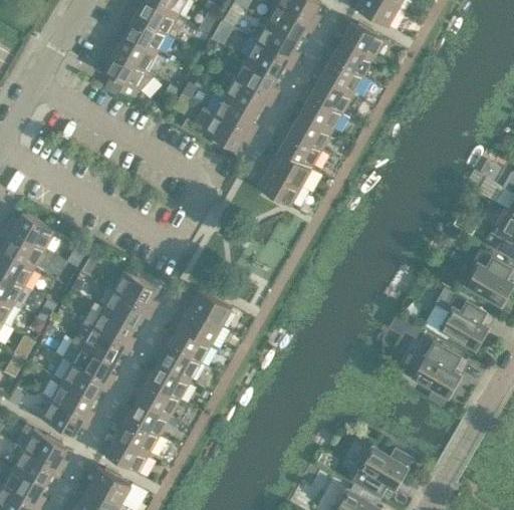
[(150,0),(149,2),(177,18),(187,0),(150,0)]
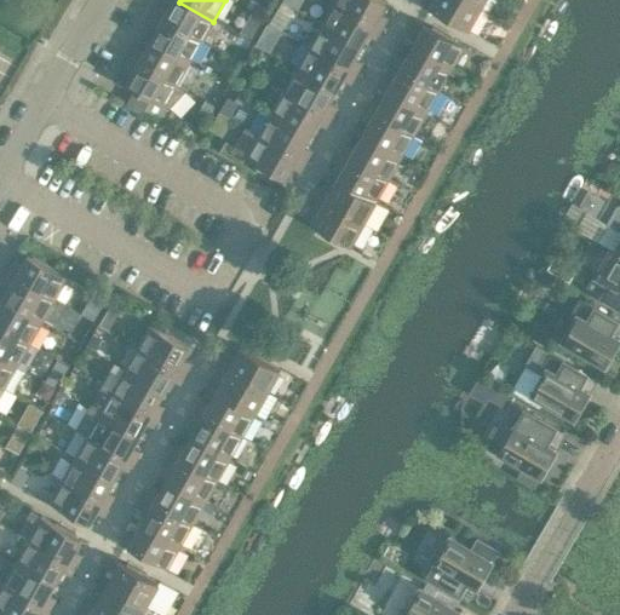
[(336,0),(333,6),(380,33),(386,23),(378,18),(385,5),(378,1),(379,0),(336,0)]
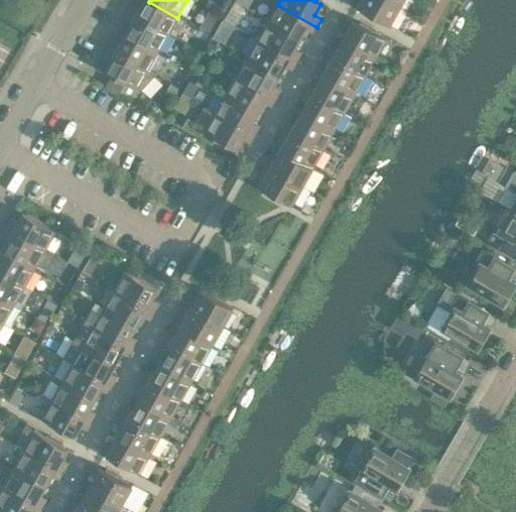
[(399,9),(383,0),(361,0),(361,1),(360,0),(352,0),(349,5),(362,12),(360,16),(372,23),(373,21),(376,23),(377,21),(388,28),(399,9)]
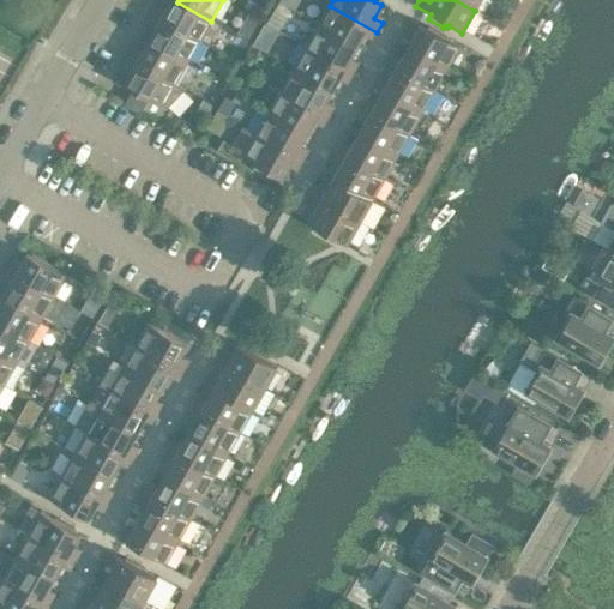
[(456,0),(475,11),(481,0),(456,0)]
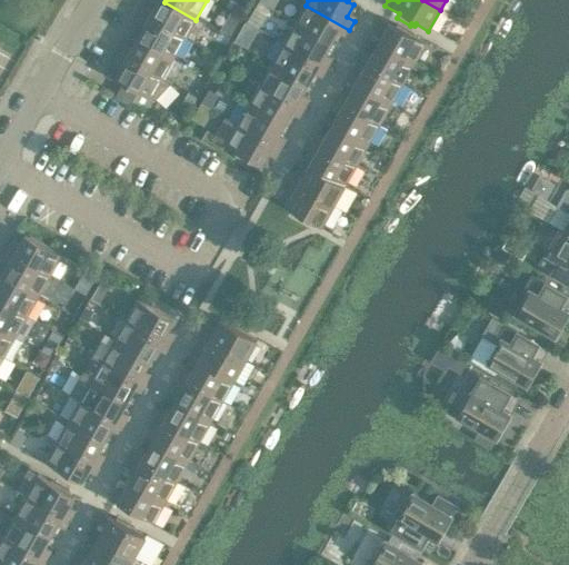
[(165,2),(158,13),(146,6),(140,16),(185,40),(193,46),(205,26),(196,20),(165,2)]
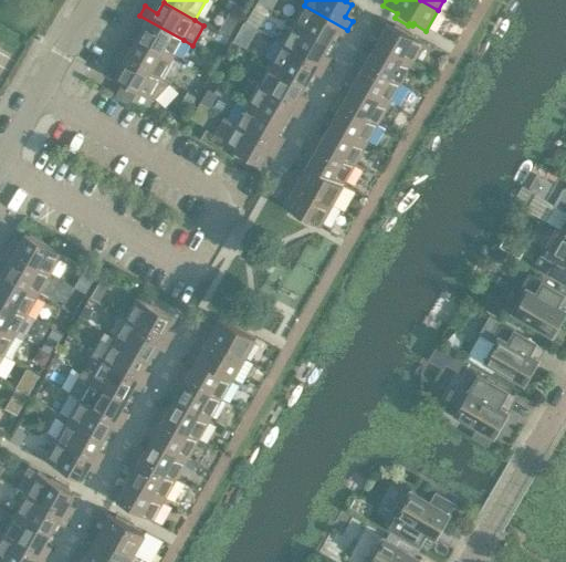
[(347,30),(304,6),(292,25),(328,45),(334,34),(342,39),(347,30)]
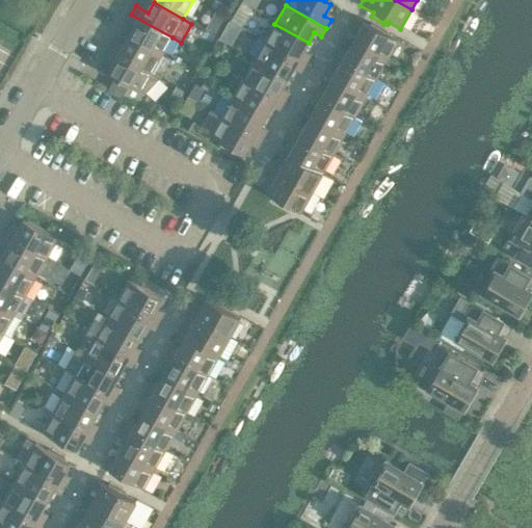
[(132,41),(161,57),(173,37),(131,15),(127,23),(138,30),(132,41)]
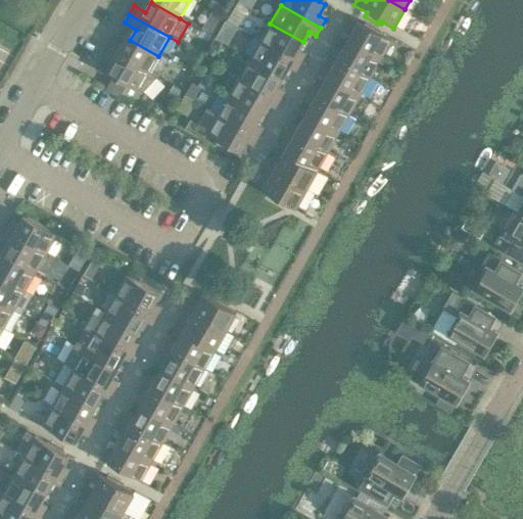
[(347,42),(380,61),(390,42),(379,36),(380,34),(377,32),(378,31),(366,24),(364,27),(350,19),(345,28),(352,32),(347,42)]
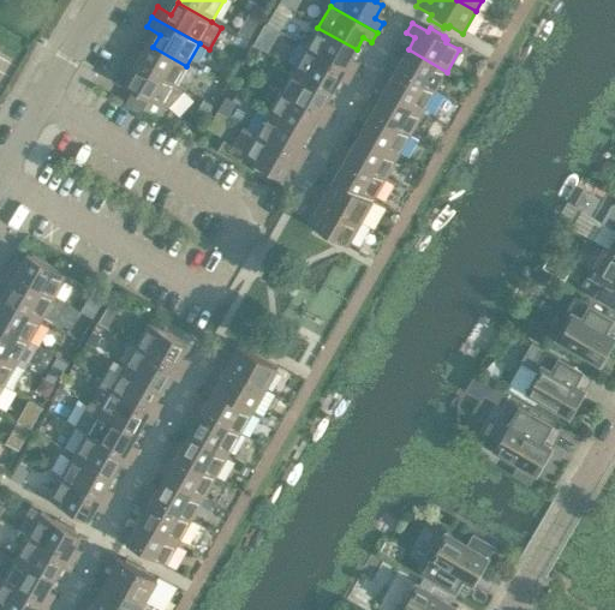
[(357,49),(317,28),(305,49),(352,76),(358,66),(350,61),(357,49)]
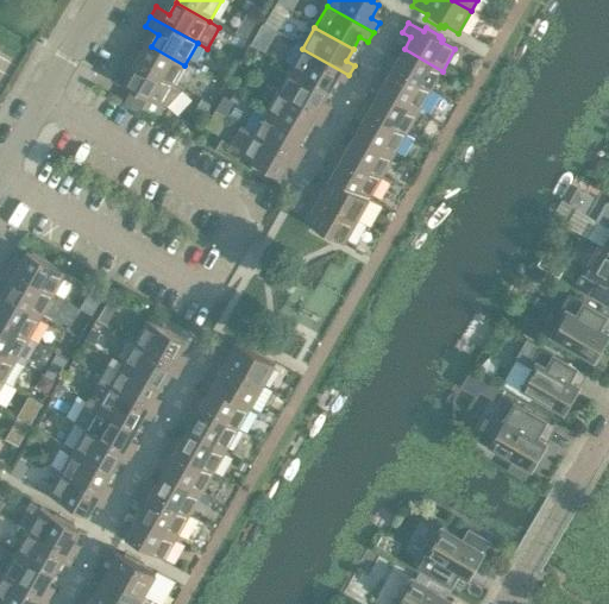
[(126,60),(182,93),(183,93),(173,87),(184,65),(151,46),(145,57),(131,50),(126,60)]
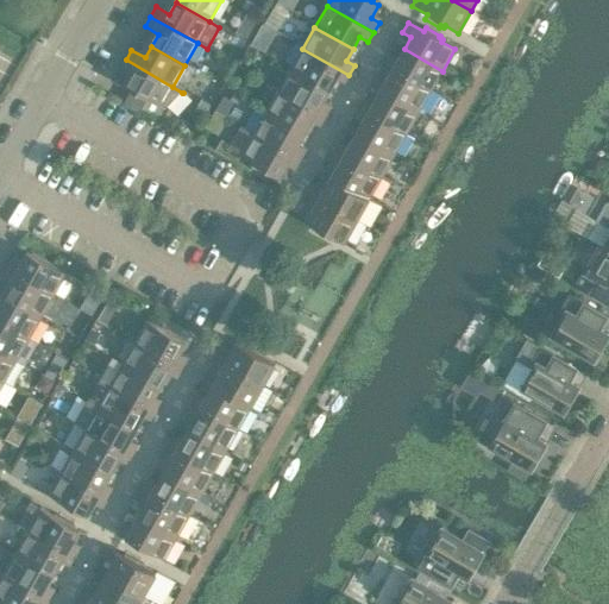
[(349,75),(302,49),(290,71),(328,93),(336,81),(343,86),(349,75)]
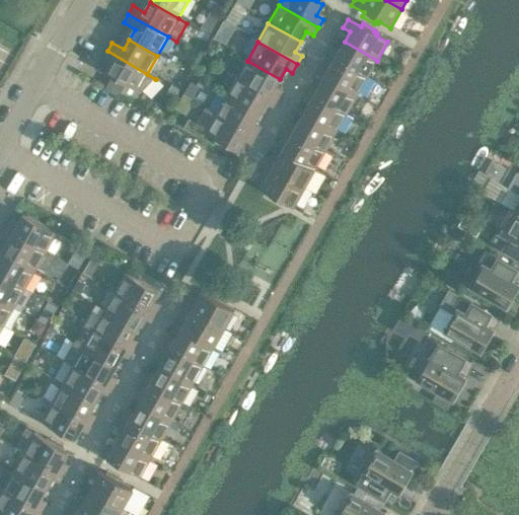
[(326,57),(366,79),(377,61),(345,42),(339,52),(331,48),(326,57)]
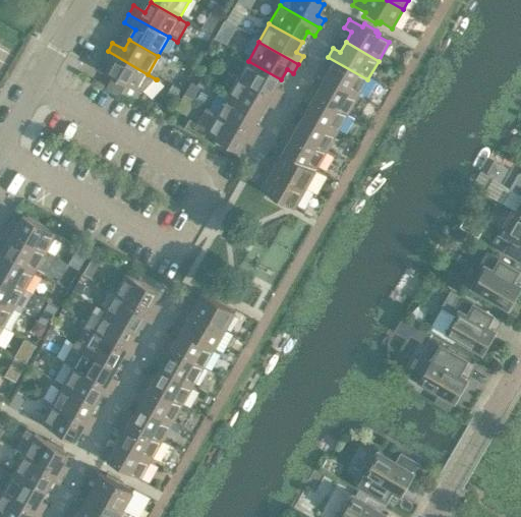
[(108,76),(112,79),(125,87),(140,96),(156,79),(108,51),(103,60),(114,66),(108,76)]
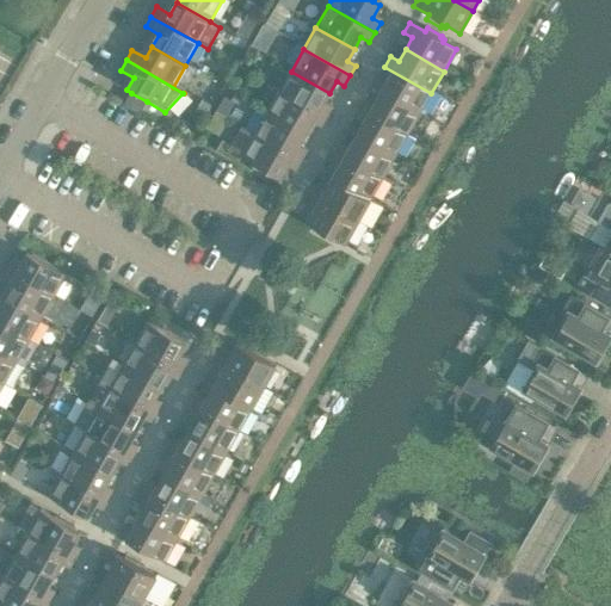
[(381,93),(419,115),(431,93),(384,67),(380,76),(388,81),(381,93)]
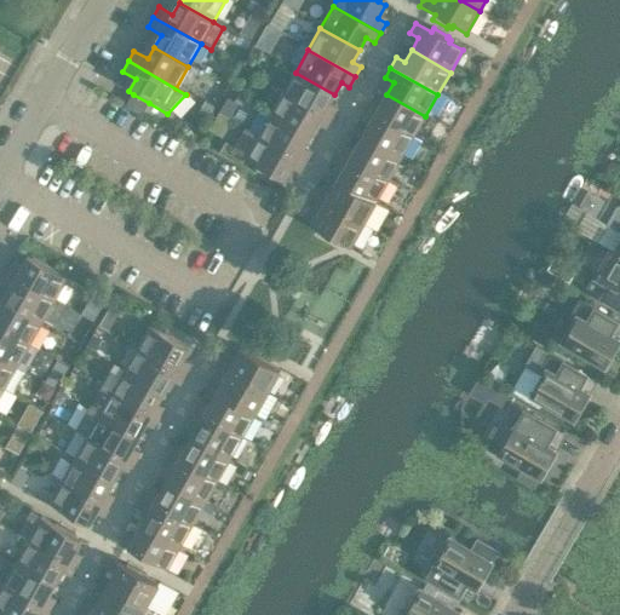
[(334,95),(296,73),(282,95),(329,121),(336,111),(327,107),(334,95)]
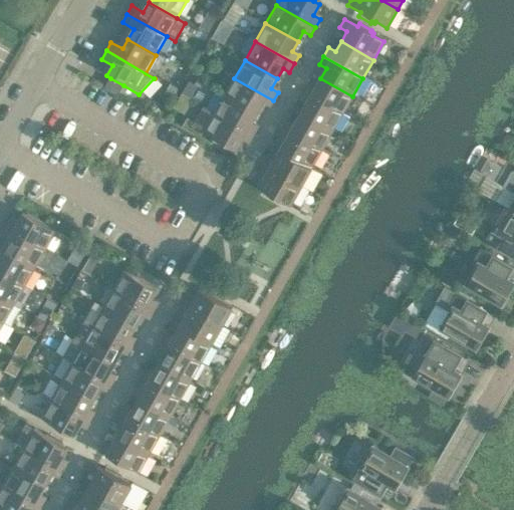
[(116,98),(119,91),(123,85),(110,78),(102,90),(116,98)]
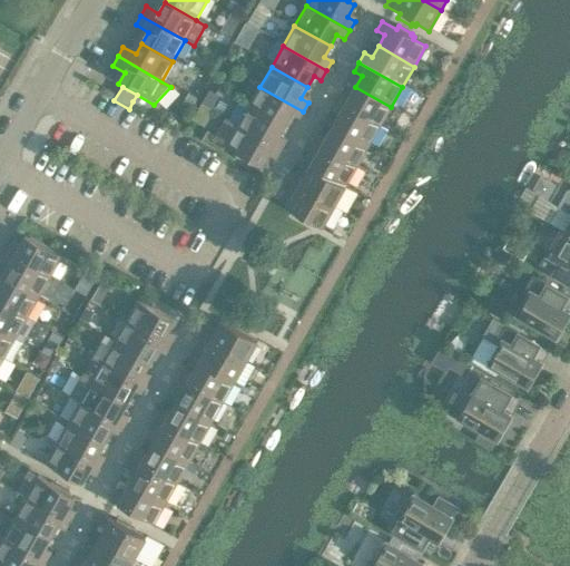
[(303,111),(259,87),(248,107),(284,127),(291,116),(298,120),(303,111)]
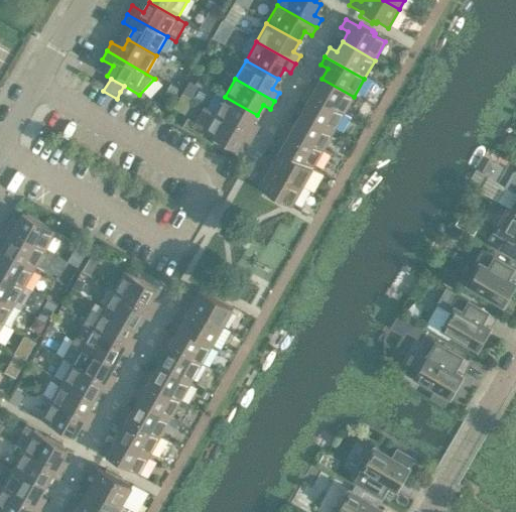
[(304,93),(344,115),(354,97),(321,79),(315,89),(308,85),(304,93)]
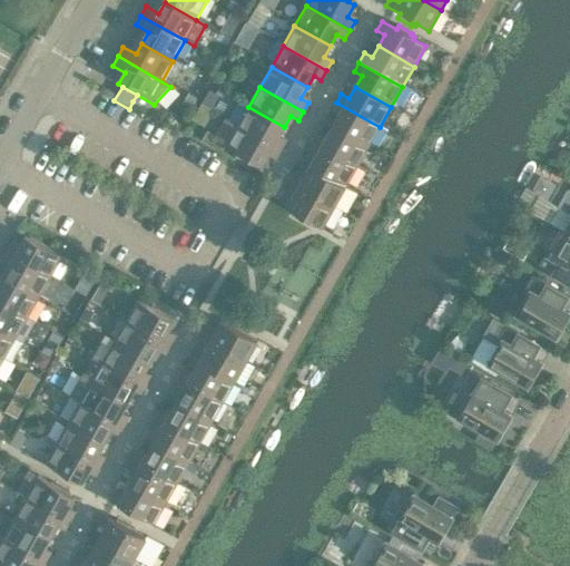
[(332,127),(367,148),(380,127),(336,103),(331,111),(338,116),(332,127)]
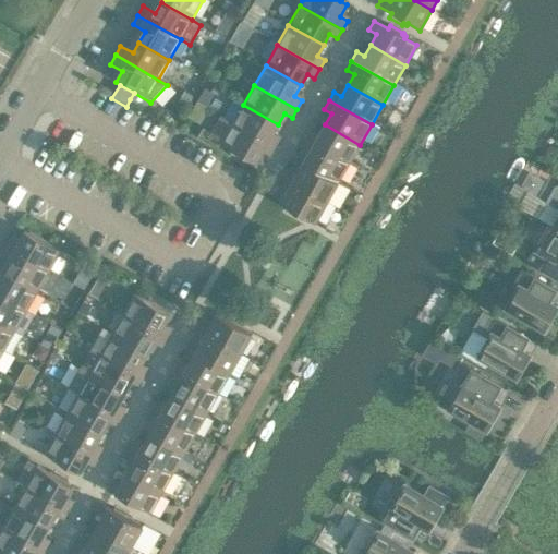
[(278,124),(243,105),(232,124),(275,148),(279,140),(271,135),(278,124)]
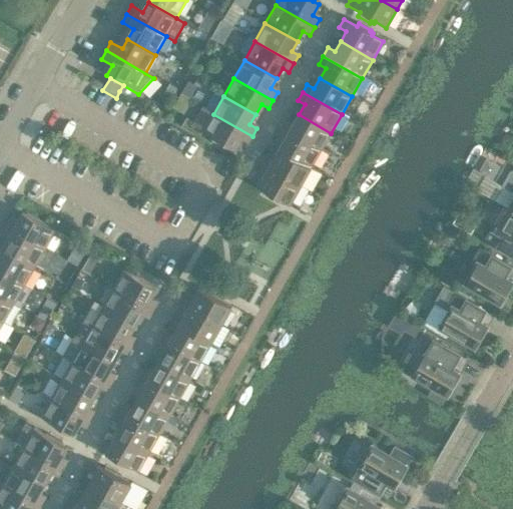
[(247,145),(252,136),(213,114),(206,110),(194,129),(214,140),(213,141),(216,143),(215,144),(227,151),(229,148),(234,151),(240,141),(247,145)]
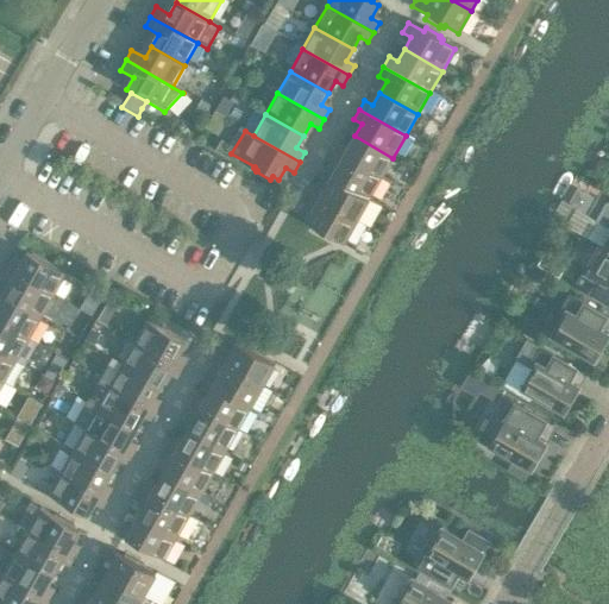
[(334,153),(381,180),(393,158),(355,136),(347,148),(340,143),(334,153)]
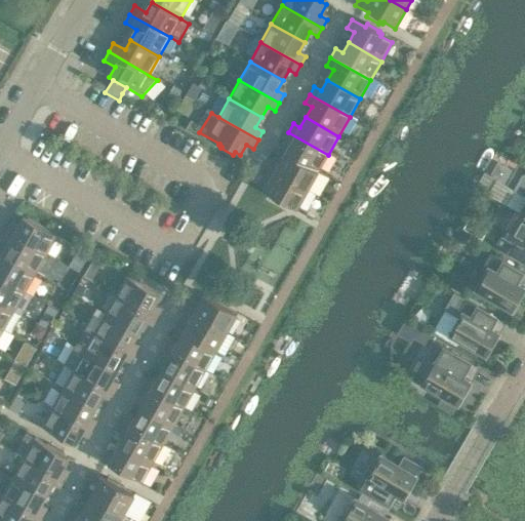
[(284,155),(318,173),(328,155),(288,132),(283,141),(290,145),(284,155)]
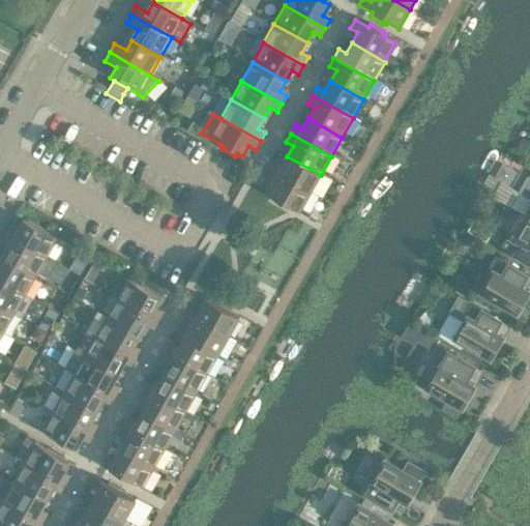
[(269,171),(310,194),(321,175),(287,156),(282,167),(274,163),(269,171)]
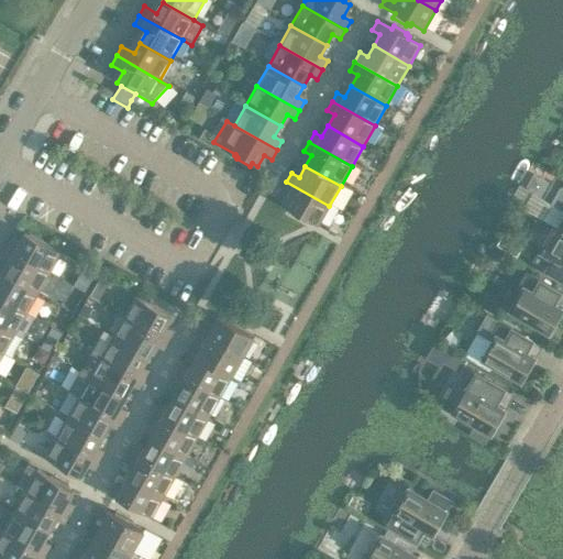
[(286,182),(280,192),(288,195),(282,207),(288,210),(286,214),(302,223),(304,221),(307,223),(308,221),(317,227),(329,206),(286,182)]
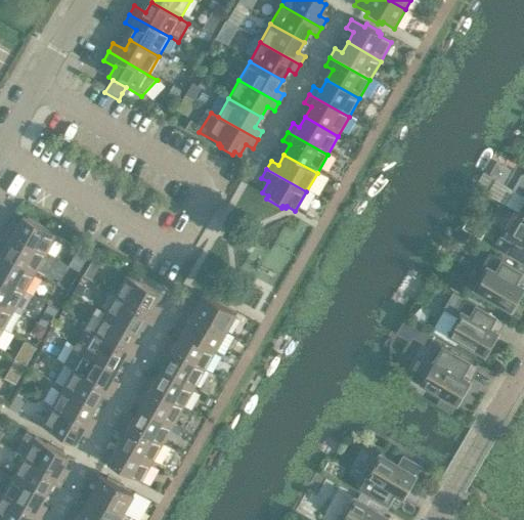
[(514,191),(505,207),(520,215),(519,216),(523,219),(523,176),(522,176),(515,188),(514,191)]
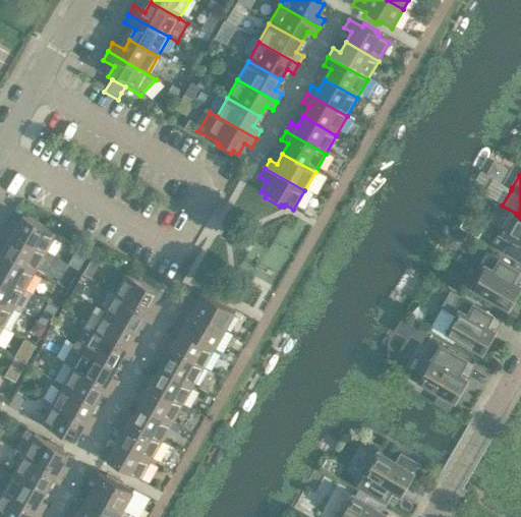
[(501,230),(493,244),(520,260),(520,218),(516,215),(507,231),(505,229),(501,230)]
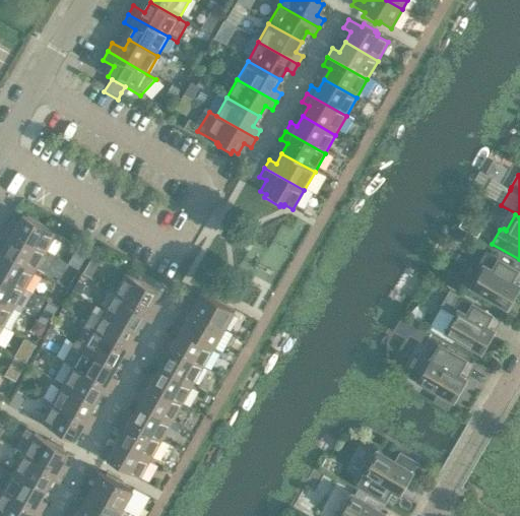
[(5,232),(45,255),(56,236),(27,219),(21,230),(10,222),(5,232)]
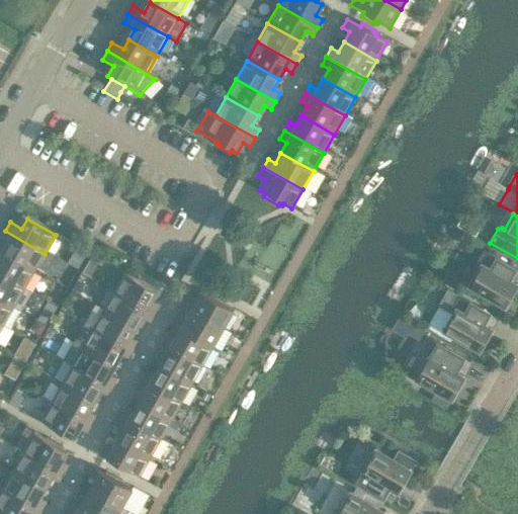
[(6,256),(34,272),(45,254),(5,231),(0,239),(11,246),(6,256)]
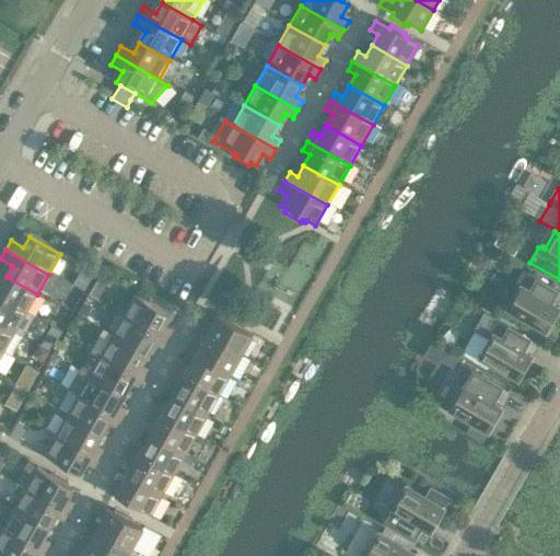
[(559,309),(559,294),(523,274),(514,289),(515,292),(518,294),(508,313),(545,335),(559,309)]
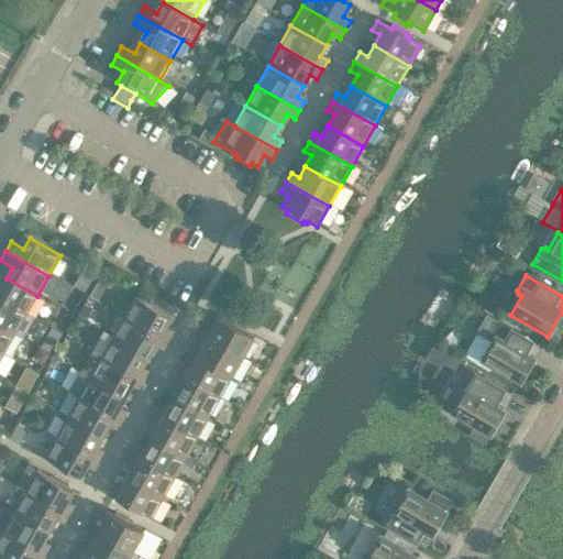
[(0,300),(25,316),(37,296),(7,278),(0,288),(0,300)]
